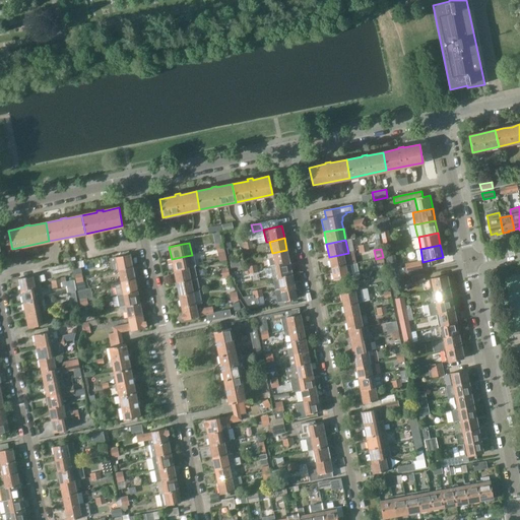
[(268,259),(270,266),(289,262),(286,250),(272,253),(273,259),(268,259)]
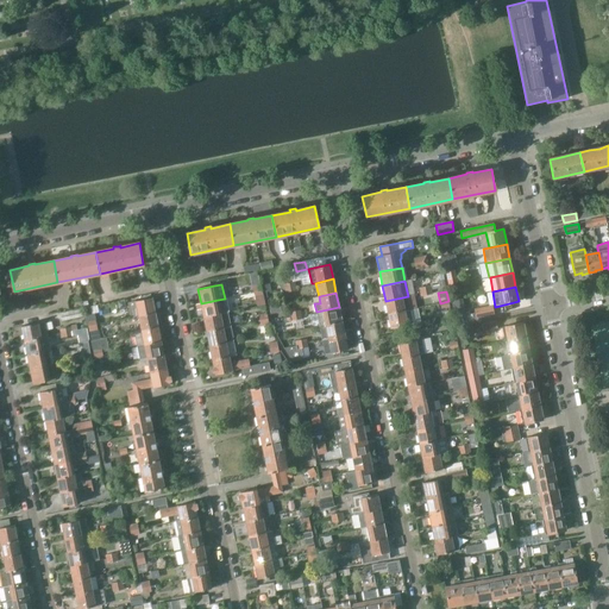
[(385,301),(388,315),(410,311),(408,296),(385,301)]
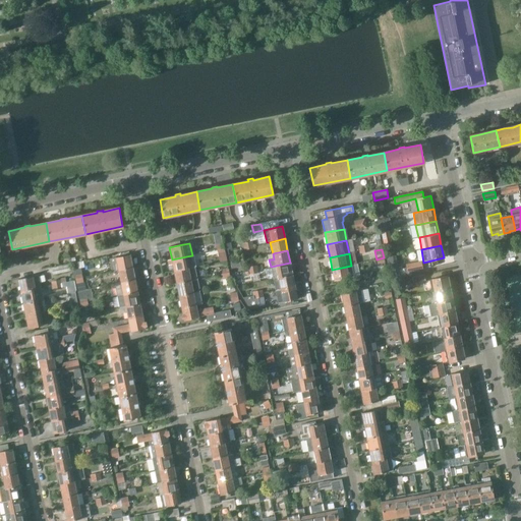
[(112,272),(118,271),(133,268),(130,255),(116,257),(110,259),(112,272)]
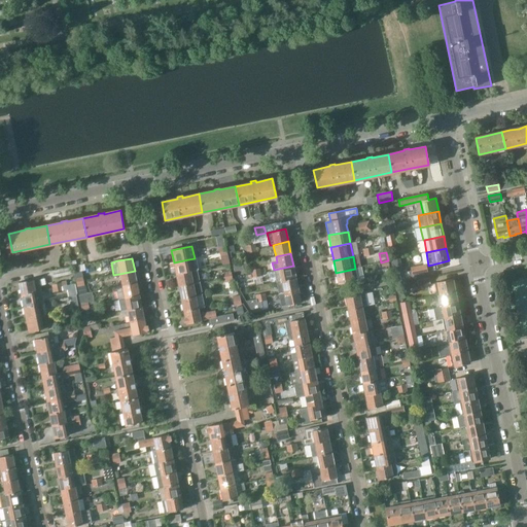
[(176,275),(197,271),(195,258),(188,259),(174,262),(176,275)]
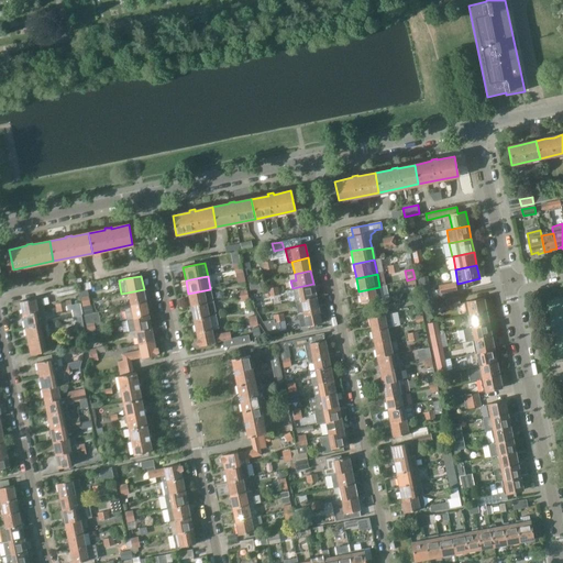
[(407,280),(408,288),(416,287),(415,278),(407,280)]
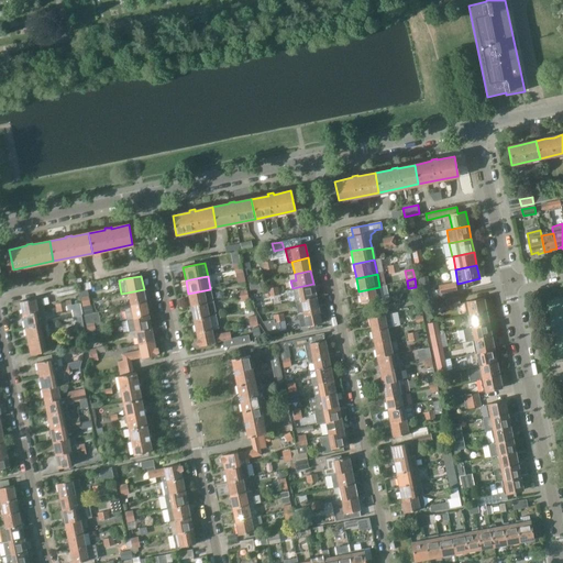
[(454,283),(440,286),(430,288),(432,295),(440,294),(440,293),(456,289),(454,283)]
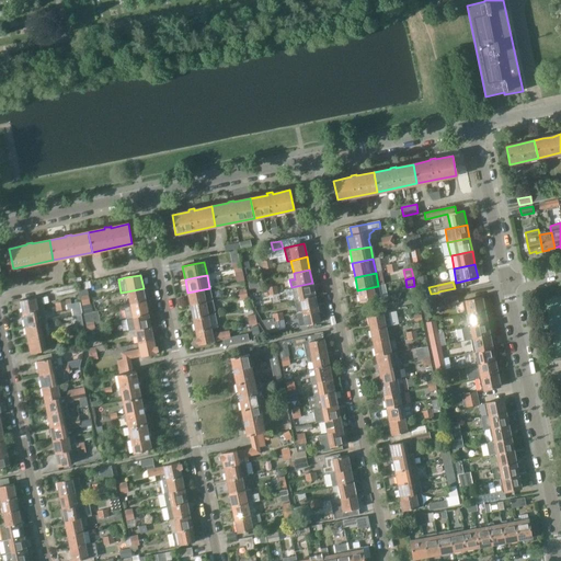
[(294,300),(315,296),(312,283),(292,287),(294,300)]
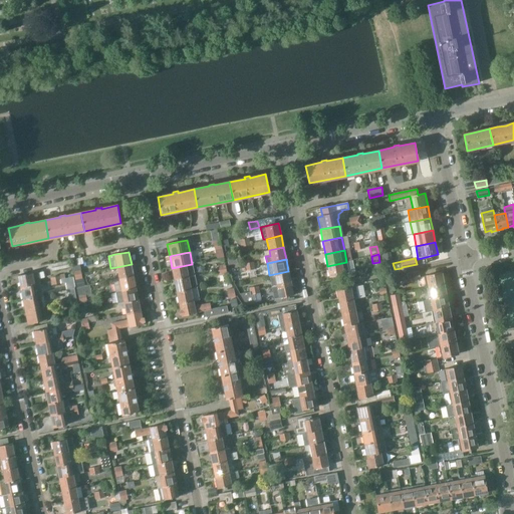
[(69,261),(51,264),(52,271),(71,267),(70,266),(69,261)]
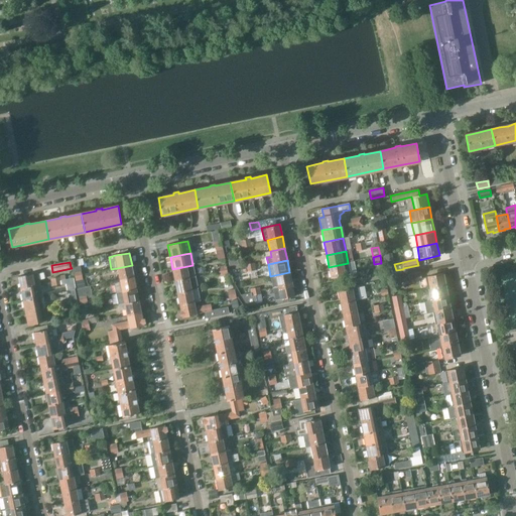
[(350,274),(348,263),(329,267),(331,278),(350,274)]
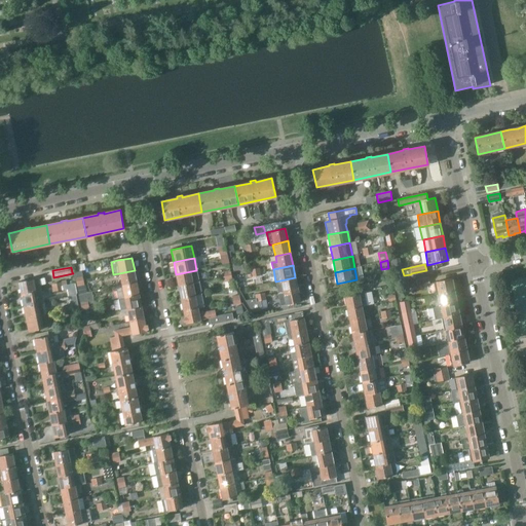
[(135,270),(119,273),(122,285),(137,282),(135,270)]
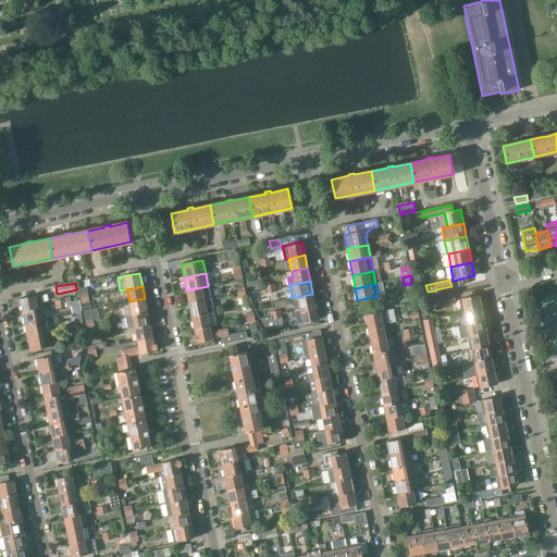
[(186,291),(189,304),(211,299),(208,286),(186,291)]
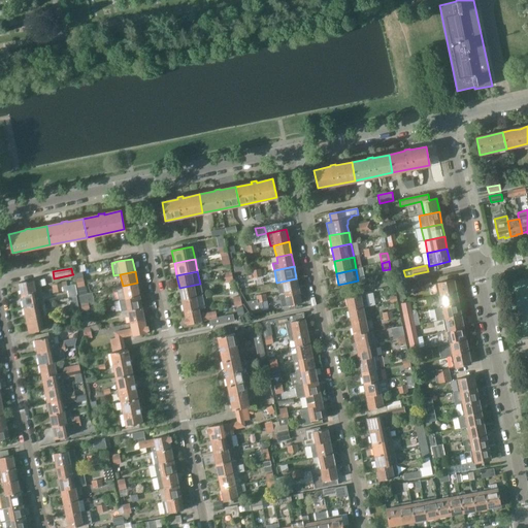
[(21,296),(36,293),(42,291),(39,278),(33,279),(19,283),(21,296)]
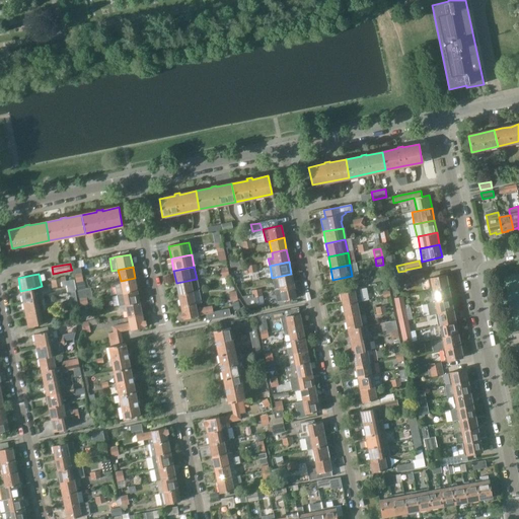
[(275,290),(280,289),(294,286),(291,274),(272,278),(275,290)]
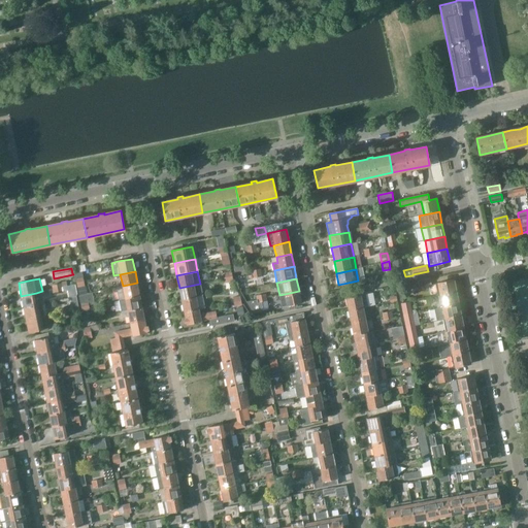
[(407,290),(419,288),(431,285),(429,278),(406,284),(407,290)]
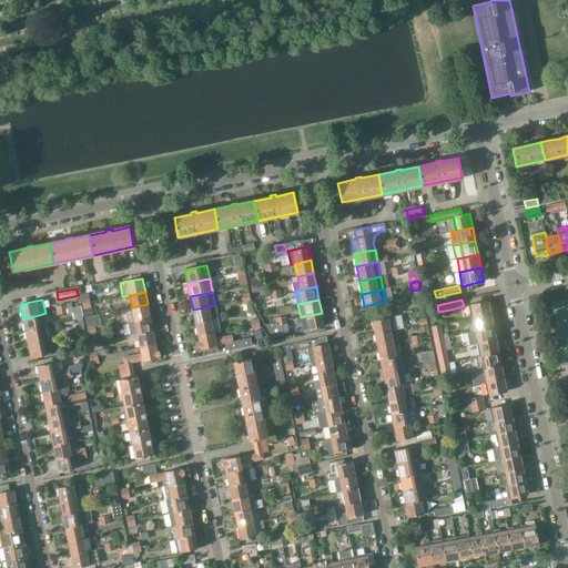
[(490,314),(488,301),(468,305),(472,318),(490,314)]
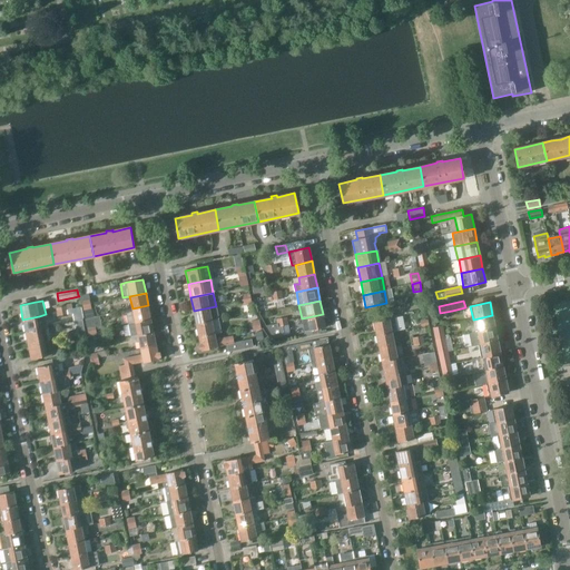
[(125,311),(128,323),(150,318),(148,305),(133,308),(125,311)]
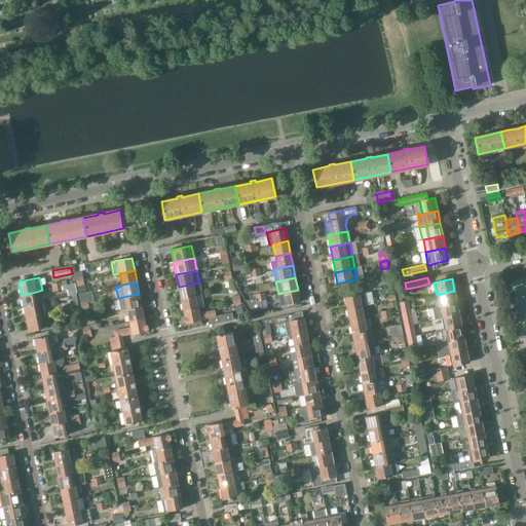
[(201,295),(199,283),(179,287),(181,299),(201,295)]
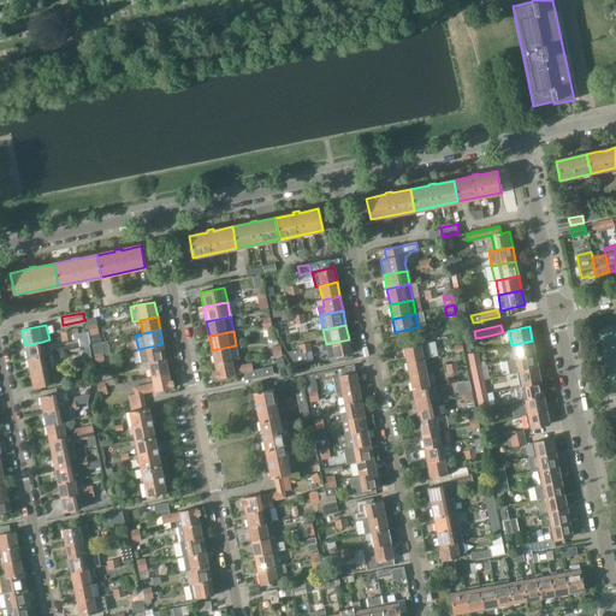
[(349,339),(332,343),(326,344),(329,359),(351,354),(349,339)]
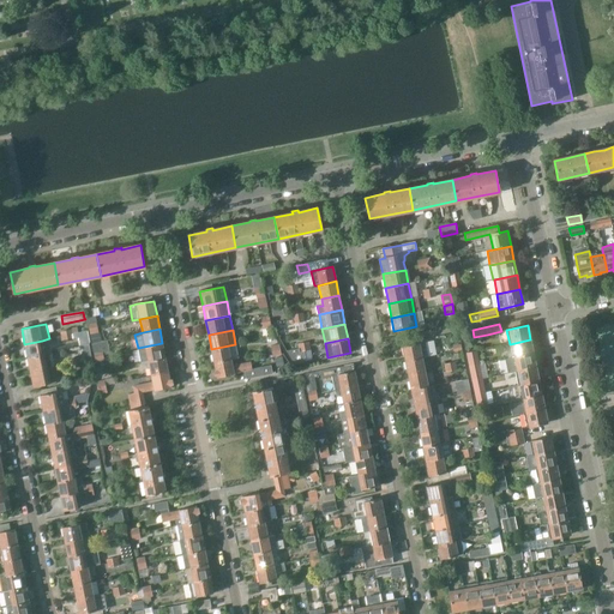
[(530,339),(510,344),(511,351),(505,353),(506,359),(512,357),(533,353),(530,339)]
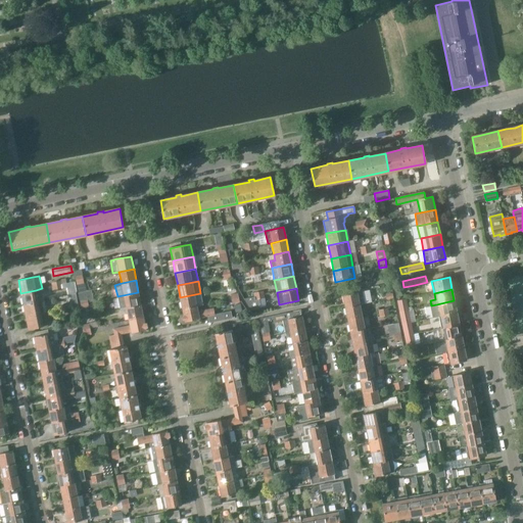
[(20,293),(24,305),(38,302),(36,290),(20,293)]
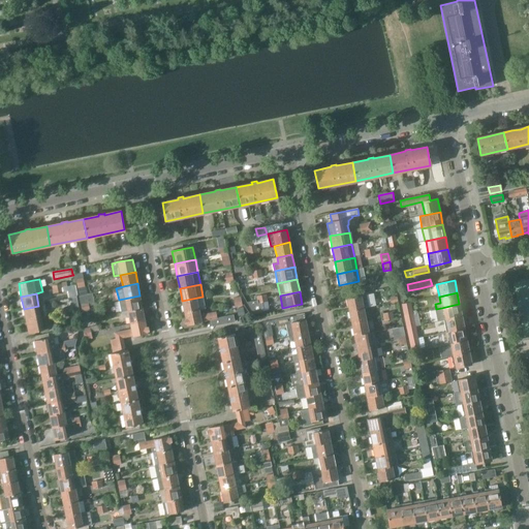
[(364,308),(369,308),(366,294),(346,299),(349,312),(364,308)]
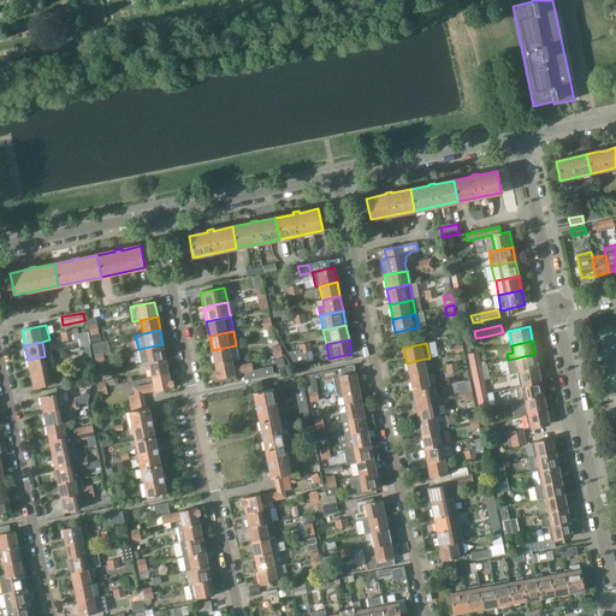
[(148,361),(166,359),(163,344),(138,349),(141,363),(148,361)]
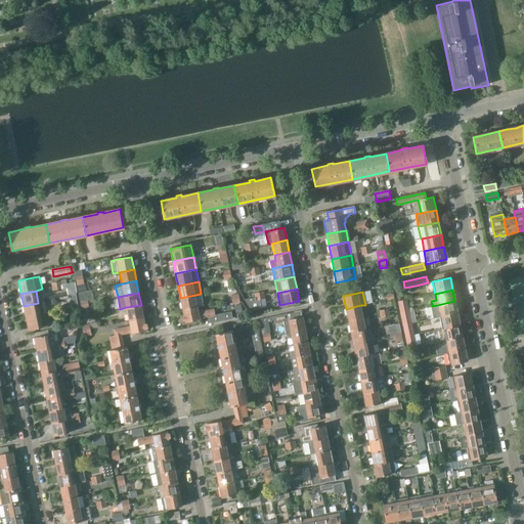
[(71,303),(77,302),(78,302),(76,295),(76,294),(69,296),(71,303)]
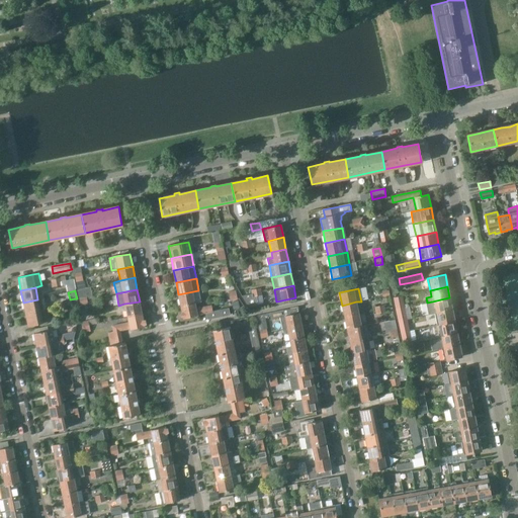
[(181,307),(195,304),(201,303),(198,290),(178,294),(181,307)]
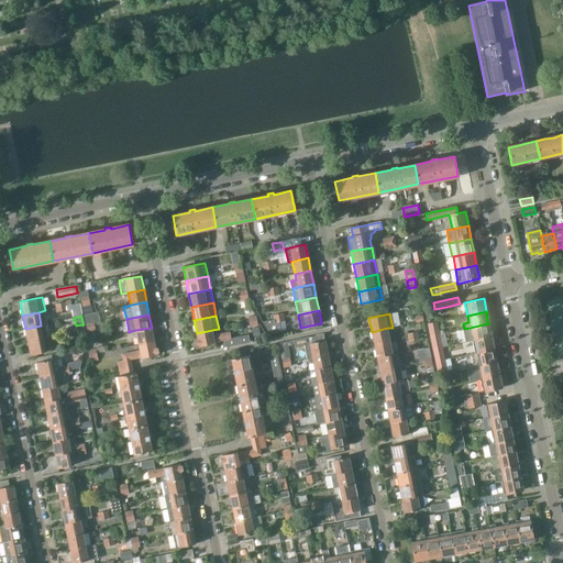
[(274,320),(263,322),(271,334),(280,332),(278,322),(275,323),(274,320)]
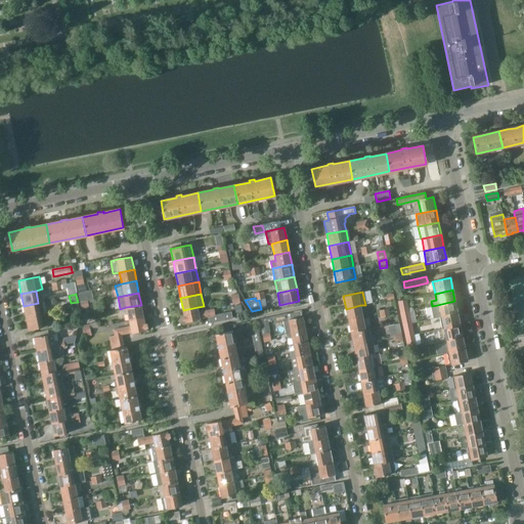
[(407,300),(398,302),(399,307),(399,309),(400,313),(405,312),(409,311),(407,300)]
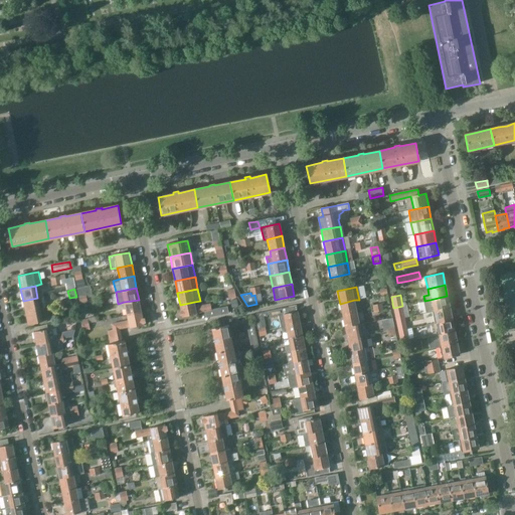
[(447,296),(430,300),(433,312),(450,309),(447,296)]
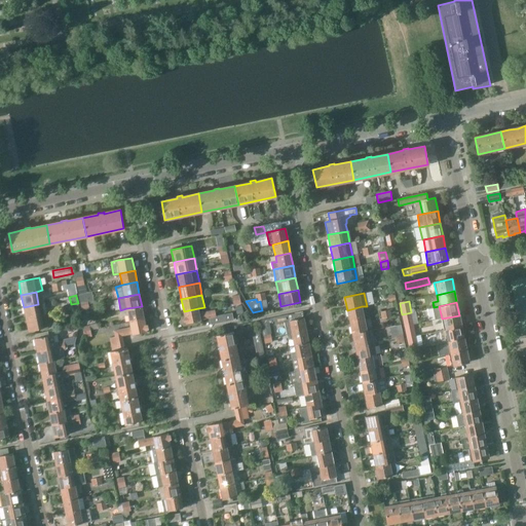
[(24,307),(26,320),(40,315),(40,316),(45,315),(46,315),(44,303),(38,304),(24,307)]
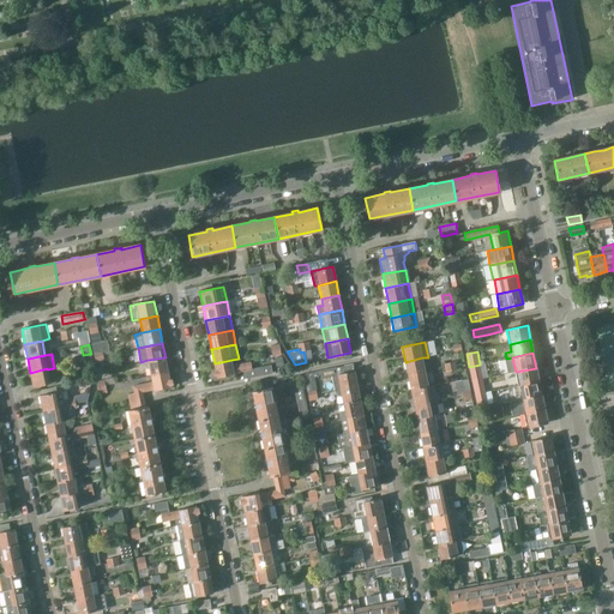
[(149,367),(150,377),(168,373),(166,357),(148,360),(140,362),(142,369),(149,367)]
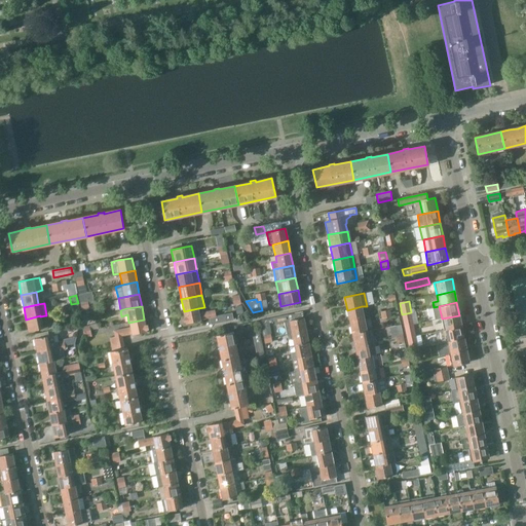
[(347,310),(349,323),(365,320),(362,306),(347,310)]
